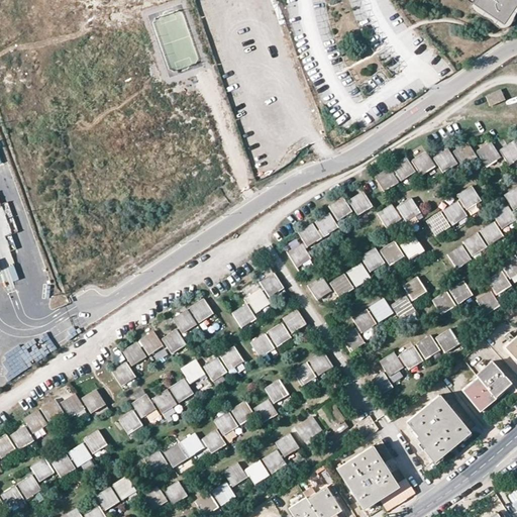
[(516,0),(473,0),(472,3),(503,23),(516,2),(516,0)]
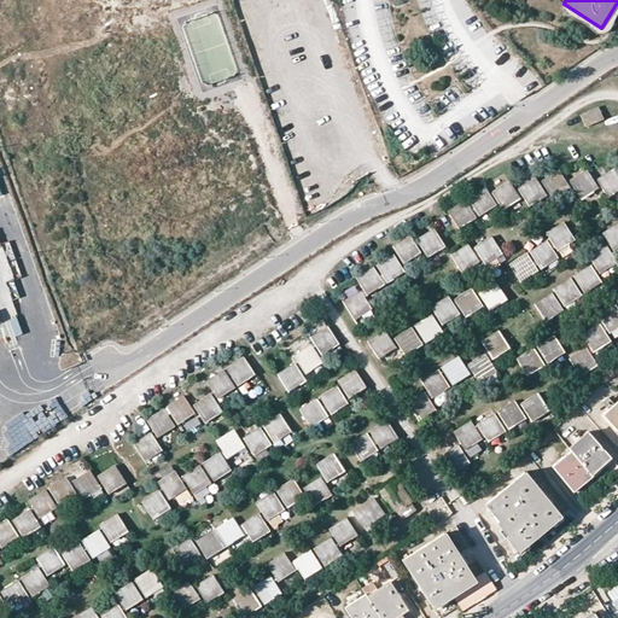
[(579,114),(584,127),(604,120),(599,108),(579,114)]
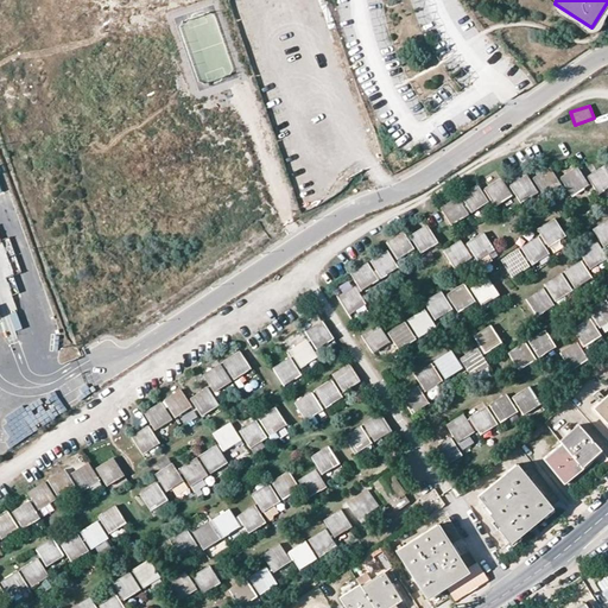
[(607,187),(607,173),(603,166),(587,177),(599,194),(607,187)]
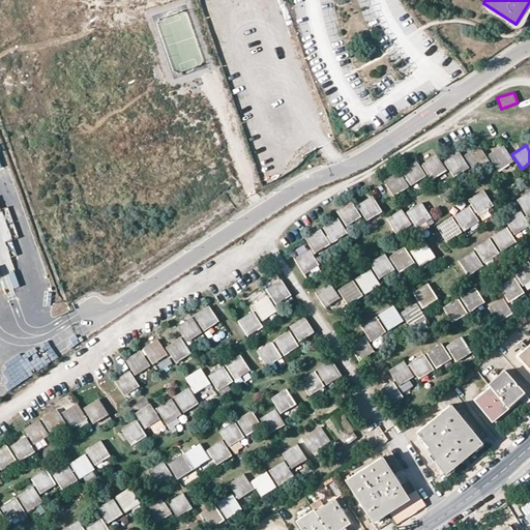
[(488,160),(478,146),(464,155),(473,170),(488,160)]
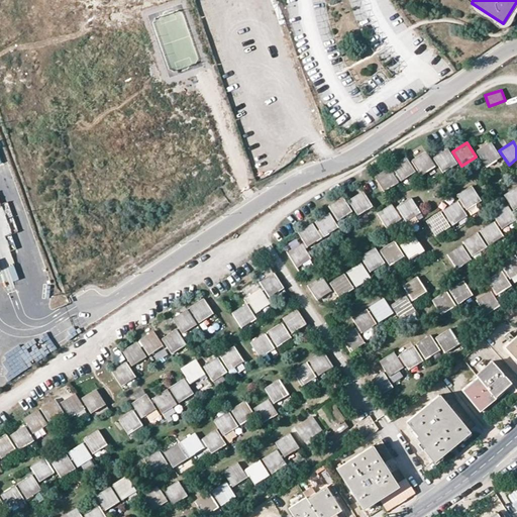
[(500,157),(490,142),(476,151),(486,166),(500,157)]
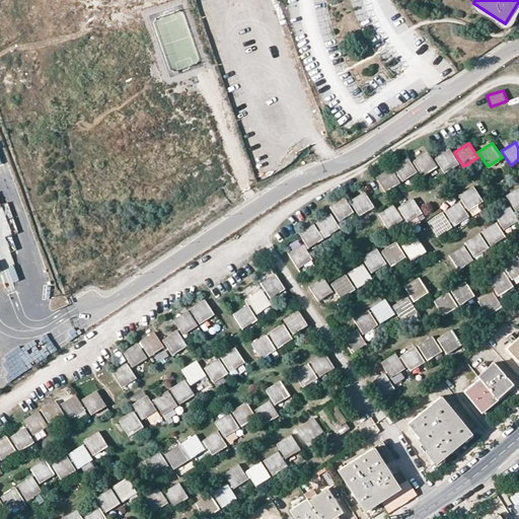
[(458,164),(449,150),(435,159),(444,173),(458,164)]
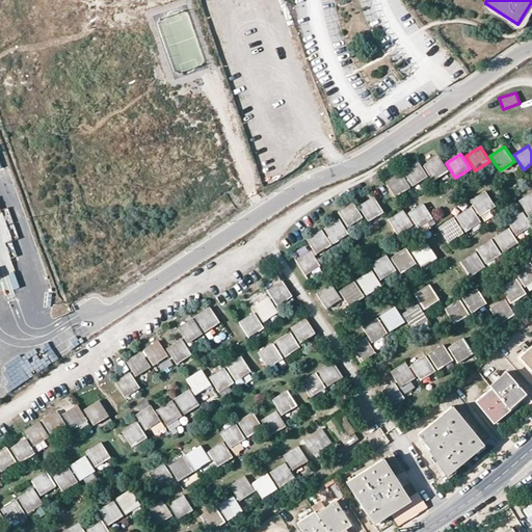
[(433,181),(447,171),(437,156),(423,165),(433,181)]
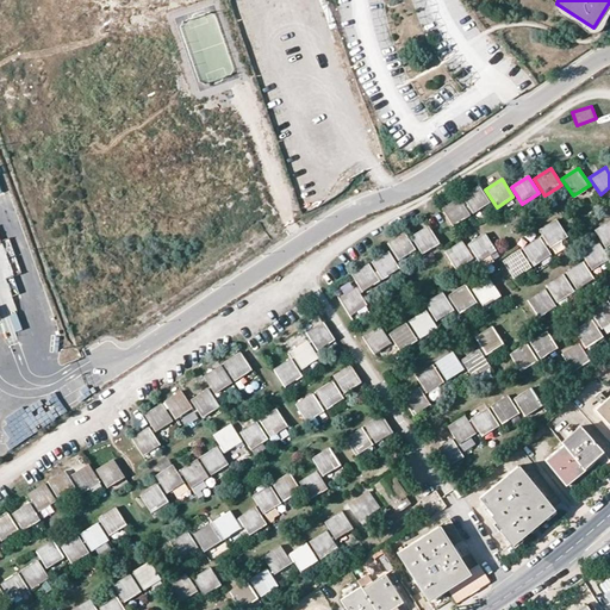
[(473,212),(489,203),(478,186),(461,195),(473,212)]
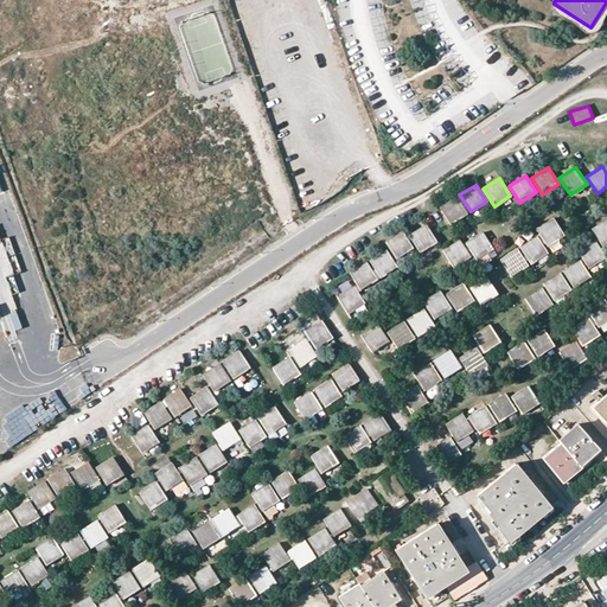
[(466,215),(455,197),(439,208),(449,224),(466,215)]
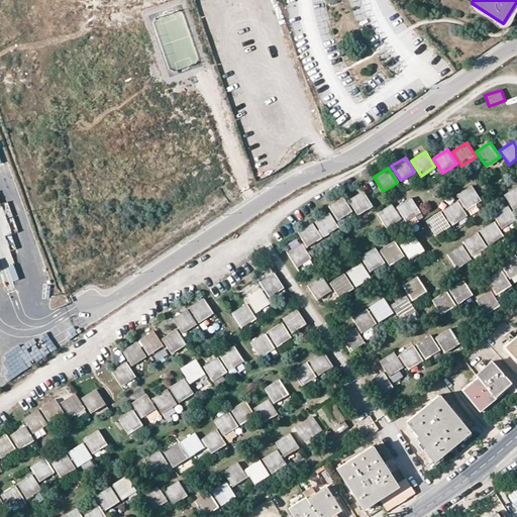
[(480,201),(471,186),(456,195),(467,209),(480,201)]
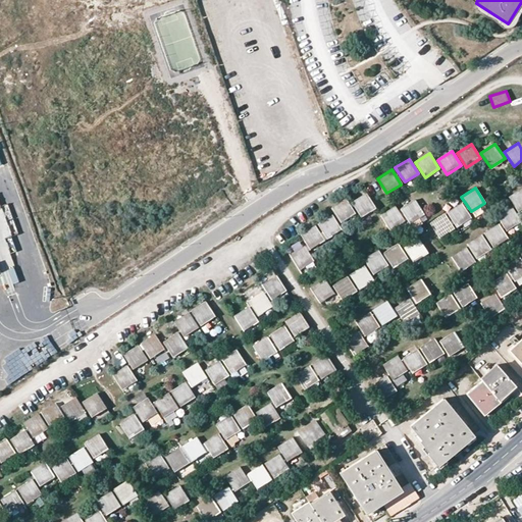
[(521,208),(521,189),(509,197),(518,211),(521,208)]
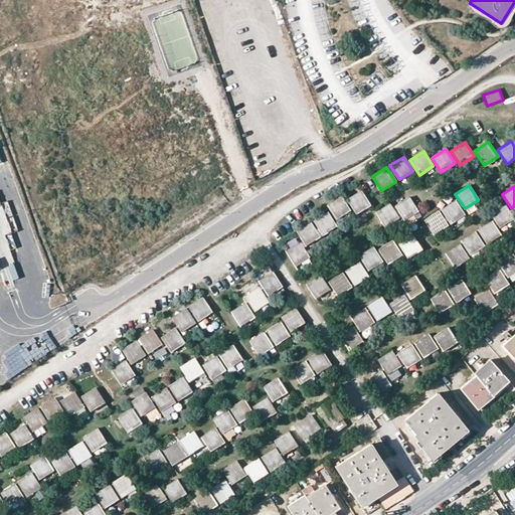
[(369,205),(361,191),(347,200),(355,214),(369,205)]
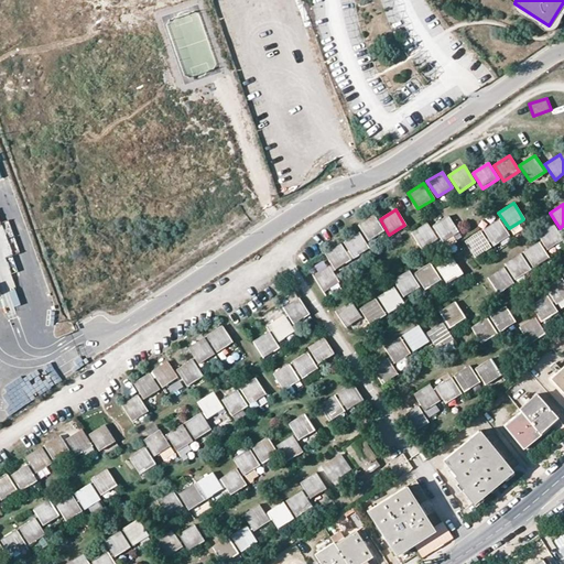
[(382,230),(372,215),(357,225),(367,240),(382,230)]
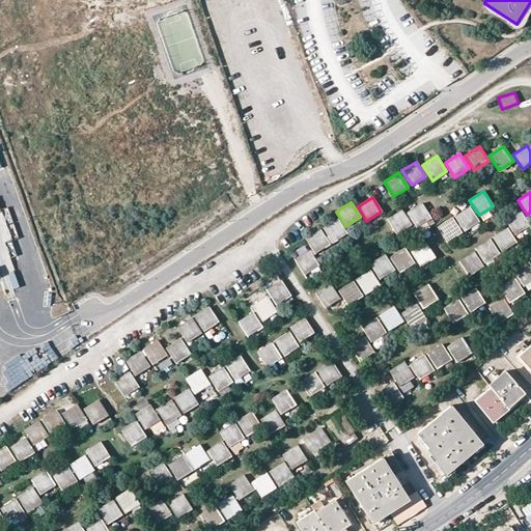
[(430,219),(421,203),(407,213),(416,227),(430,219)]
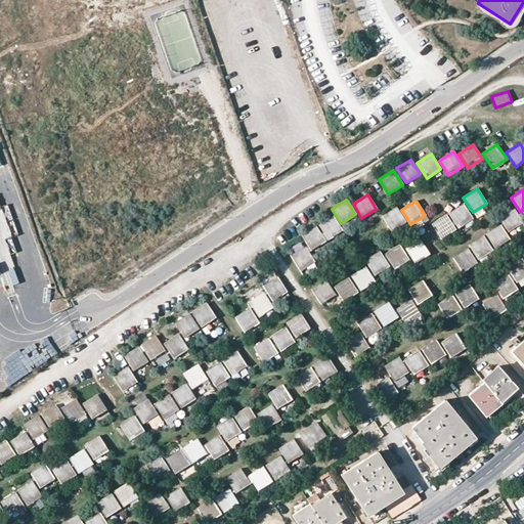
[(9,205),(1,208),(2,209),(12,236),(19,233),(9,205)]
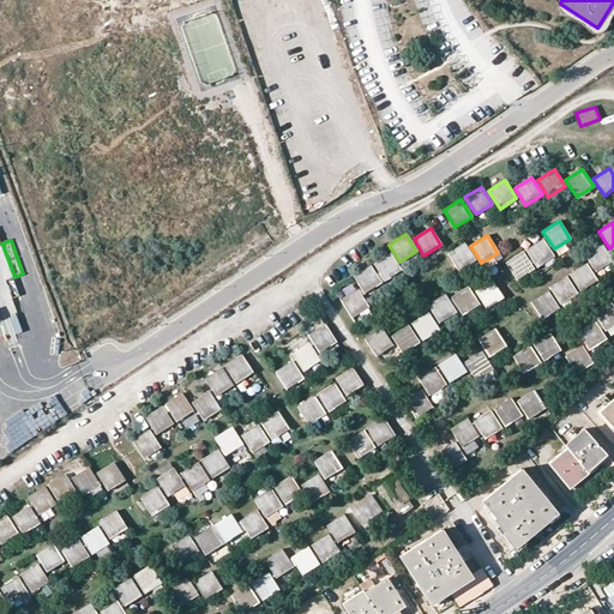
[(537,266),(553,257),(542,240),(525,250),(537,266)]
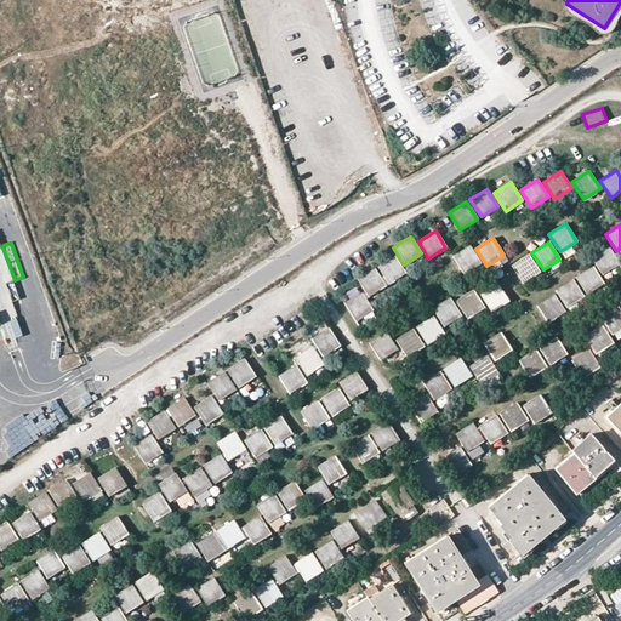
[(463,274),(480,263),(469,246),(453,257),(463,274)]
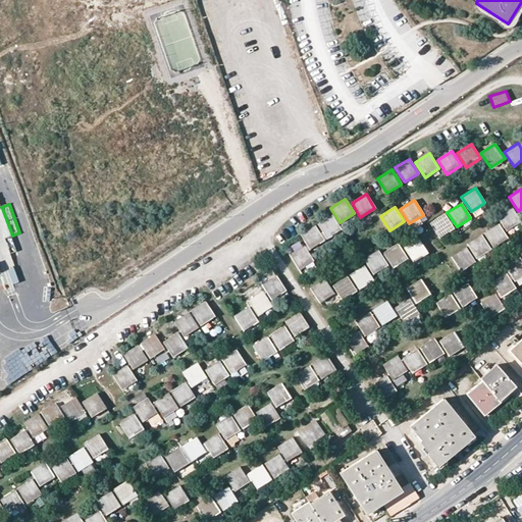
[(506,230),(520,221),(511,207),(497,216),(506,230)]
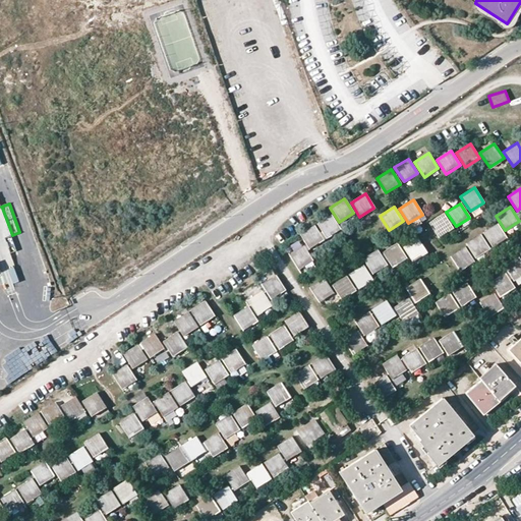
[(15,267),(5,237),(12,235),(2,208),(0,208),(0,272),(1,272),(9,294),(16,292),(8,269),(15,267)]
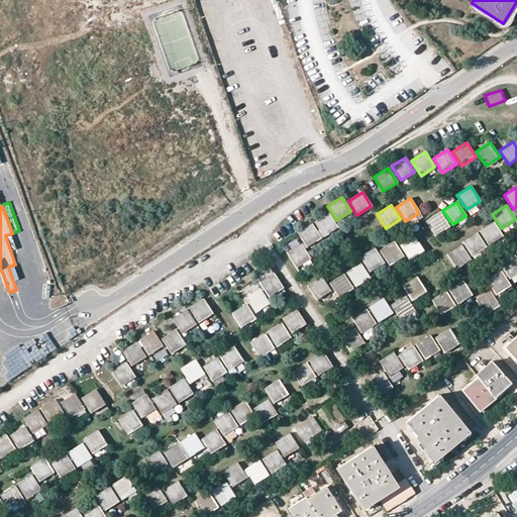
[(435,235),(449,226),(440,212),(426,221),(435,235)]
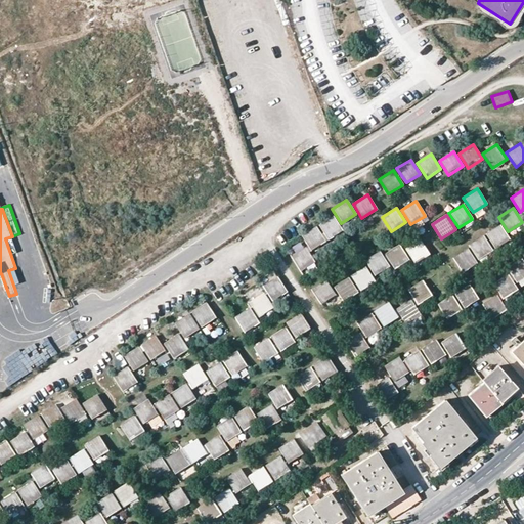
[(342,230),(333,216),(318,226),(328,239),(342,230)]
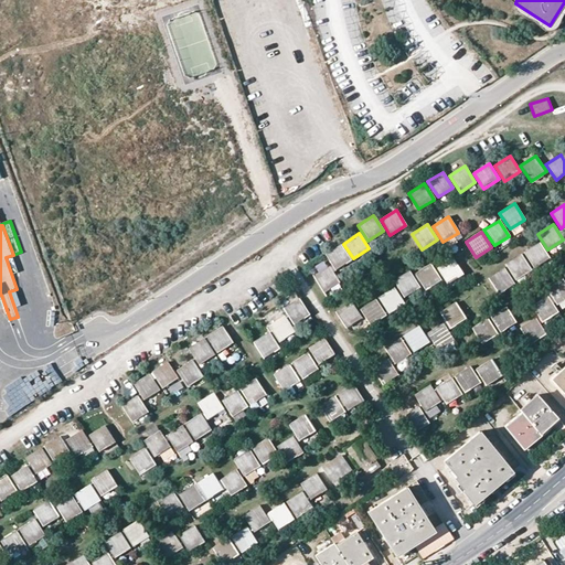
[(550,258),(540,243),(524,253),(534,268),(550,258)]
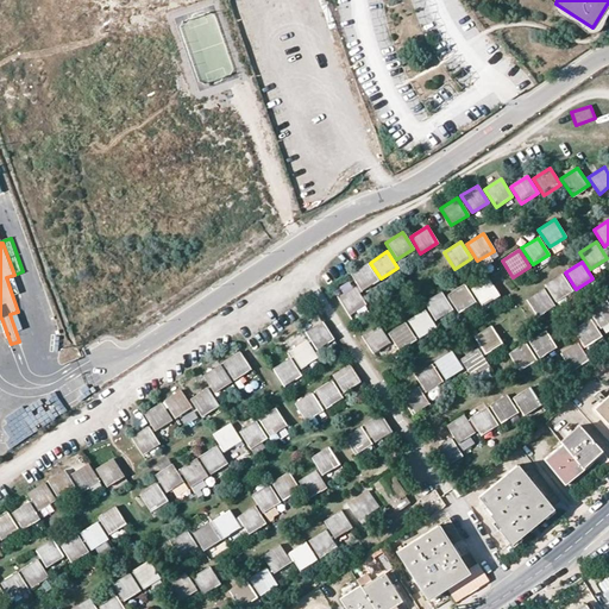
[(360,292),(377,281),(366,264),(350,275),(360,292)]
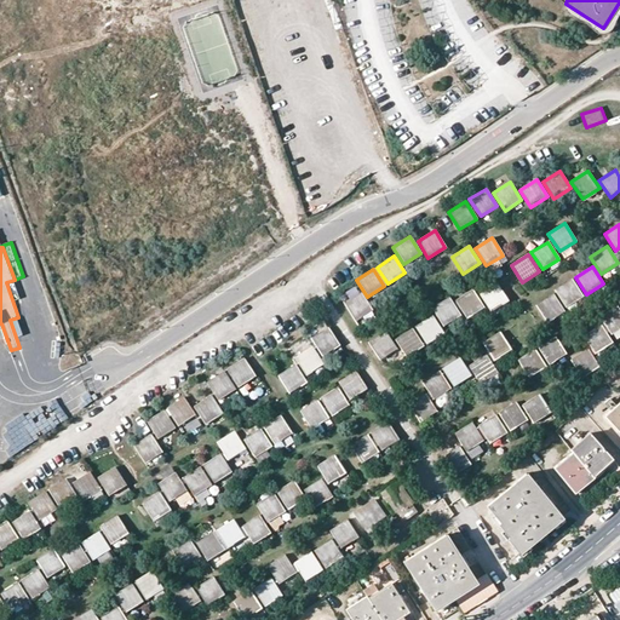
[(567,306),(583,297),(572,279),(555,290),(567,306)]
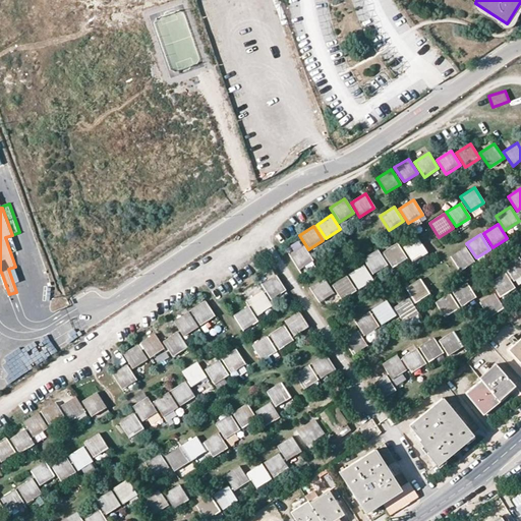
[(426,252),(417,238),(403,247),(412,262),(426,252)]
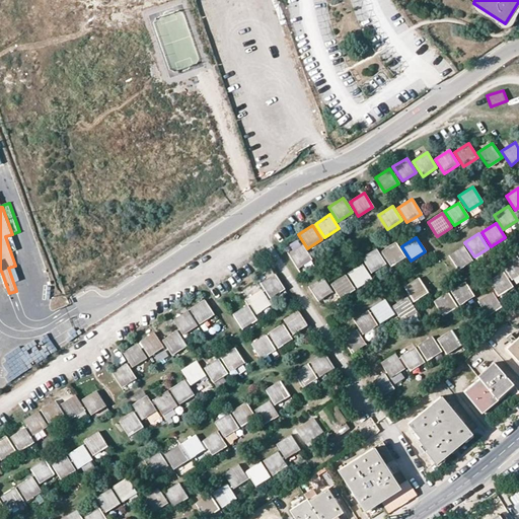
[(404,257),(395,242),(381,251),(390,266),(404,257)]
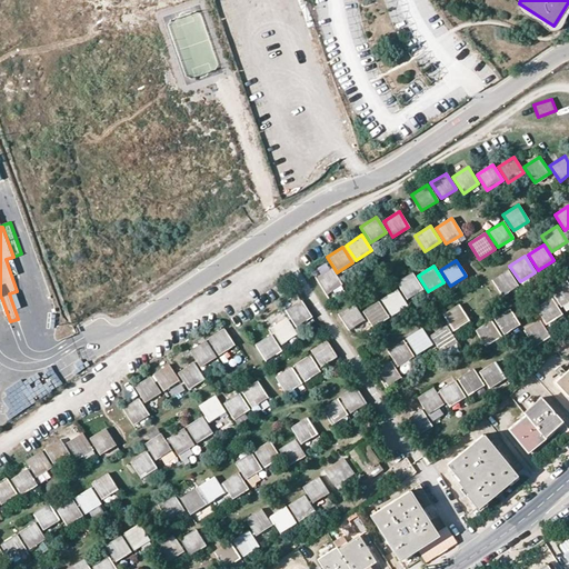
[(326,295),(341,285),(331,269),(316,279),(326,295)]
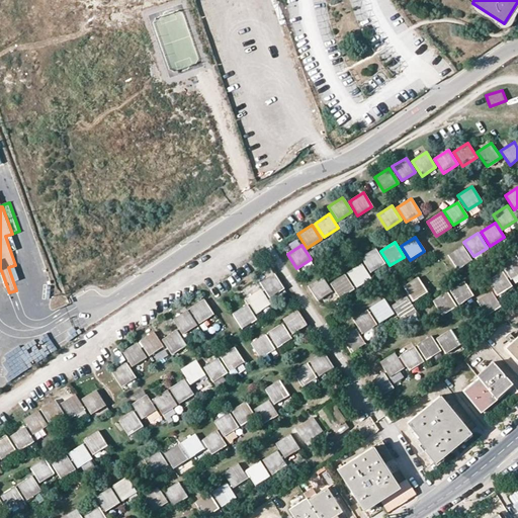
[(471,260),(462,246),(448,255),(457,269),(471,260)]
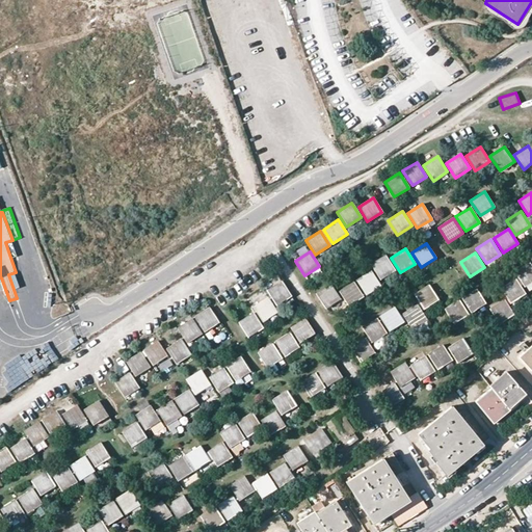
[(394,270),(384,256),(371,265),(380,280),(394,270)]
